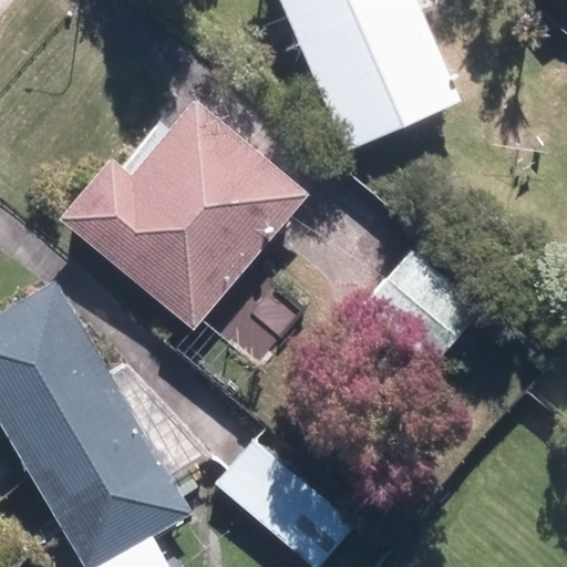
[(279,0),(347,152),(461,102),(415,0),(279,0)]
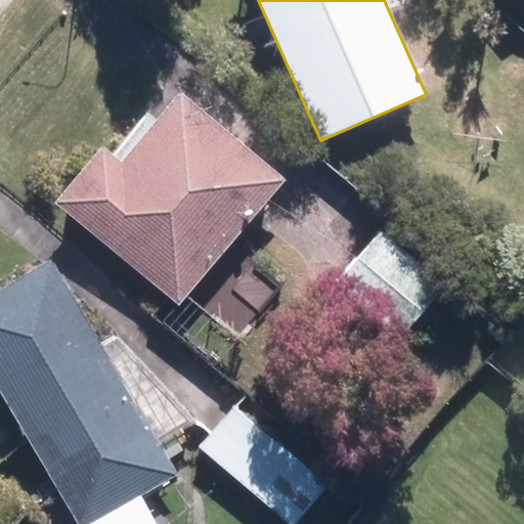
[(58,203),(177,308),(285,184),(184,96),(123,165),(105,149),(58,203)]
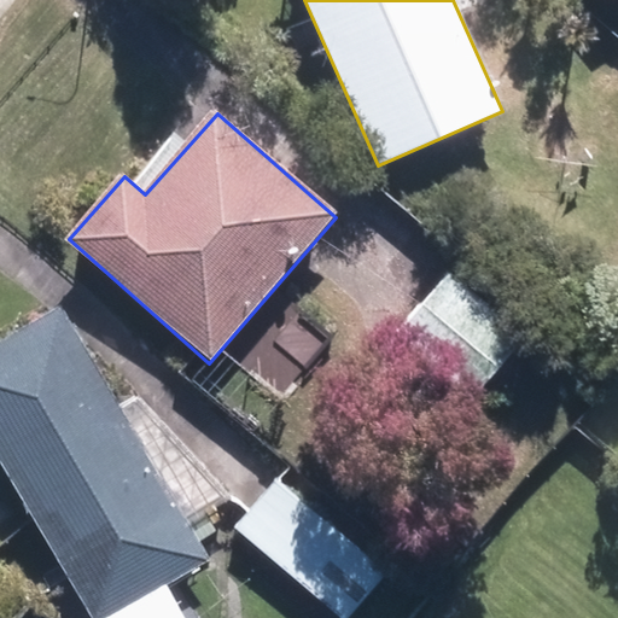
[(395,338),(468,402),(526,337),(453,273),(395,338)]
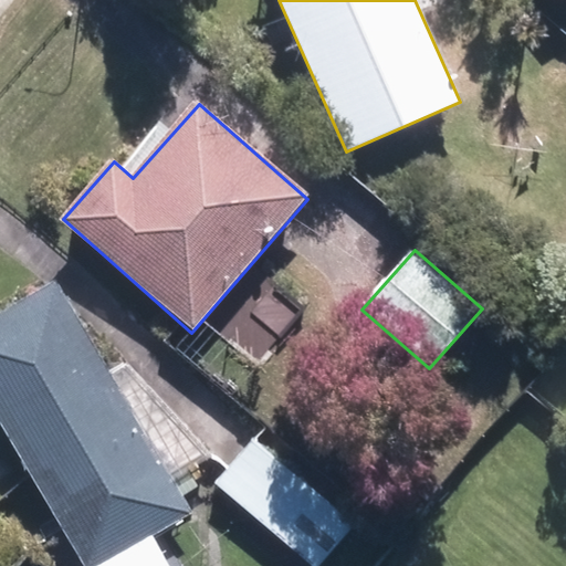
[(169,565),(152,535),(194,511),(175,481),(212,459),(129,364),(113,376),(58,281),(0,315),(0,422),(84,565),(169,565)]
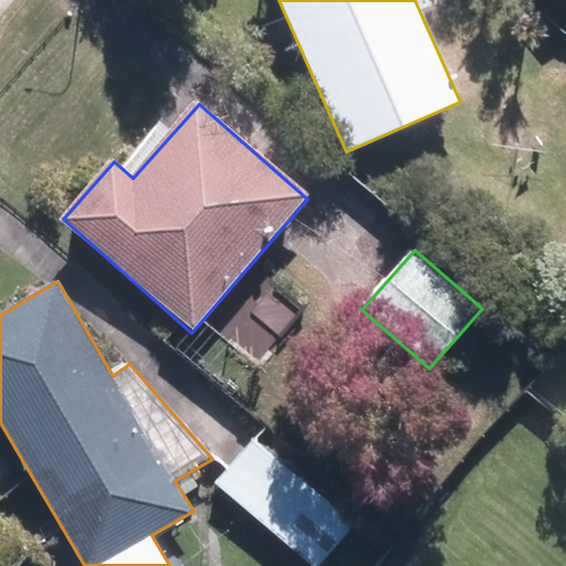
[(215,485),(310,565),(318,565),(355,525),(252,440),(215,485)]
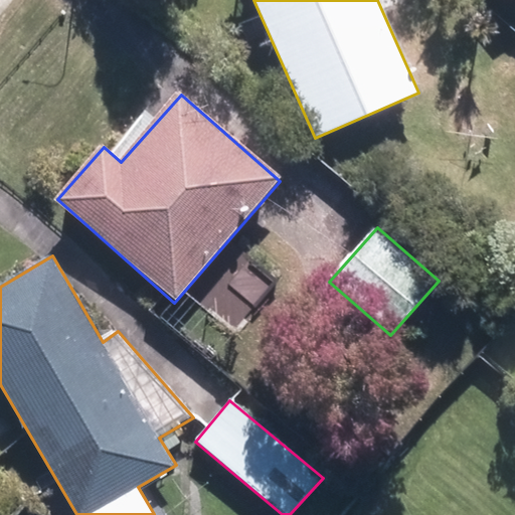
All buildings are outlined.
